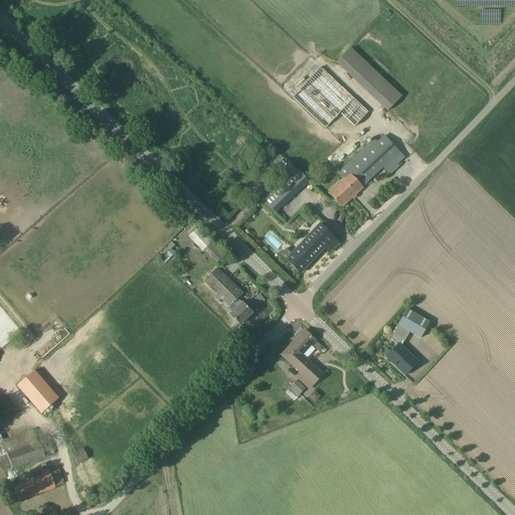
[(387,111),(401,95),(349,46),(335,61),(387,111)]
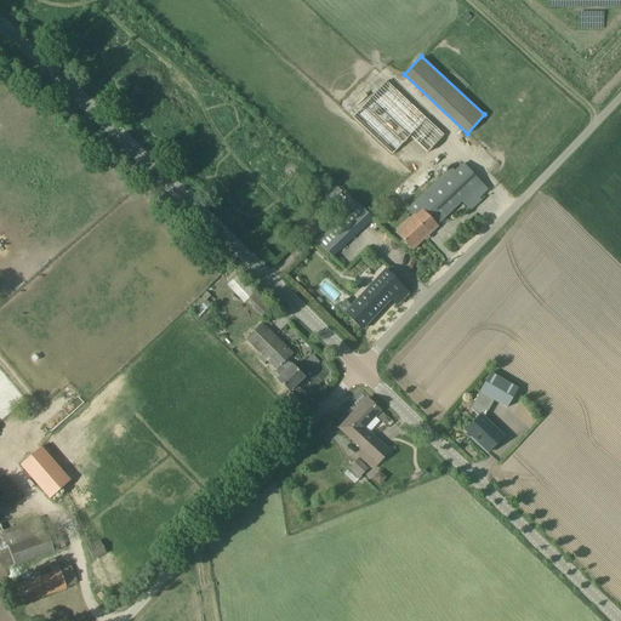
[(444,135),(387,81),(353,117),(393,154),(410,136),(428,153),(444,135)]
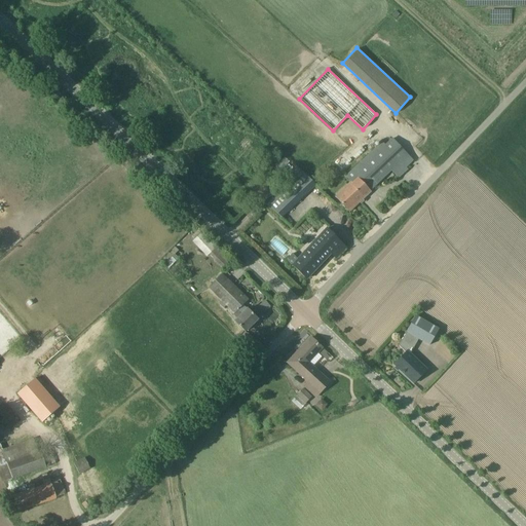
[(346,176),(352,183),(336,197),(349,212),(371,191),(370,191),(391,172),(399,178),(408,170),(407,167),(414,160),(393,139),(386,145),(382,142),(346,176)]
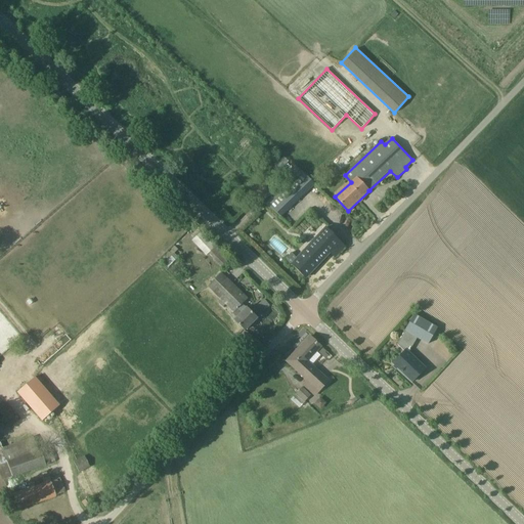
[(302,171),(267,204),(280,217),(314,184),(302,171)]
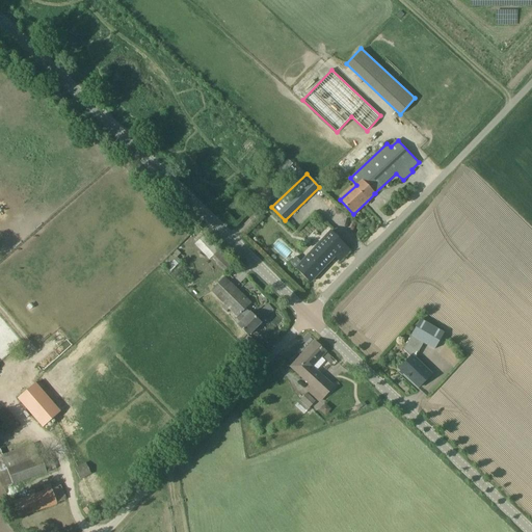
[(310,283),(334,257),(340,262),(350,250),(330,232),(301,263),(295,258),(290,263),(310,283)]
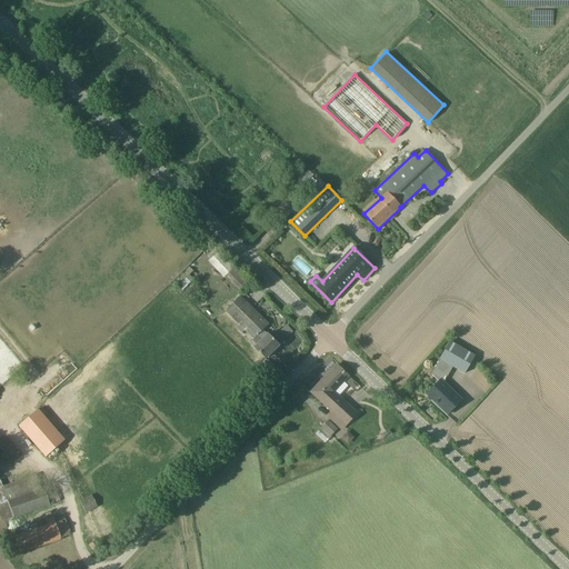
[(222,255),(212,266),(223,277),(226,275),(242,291),(250,283),(240,275),(241,273),(235,267),(222,255)]
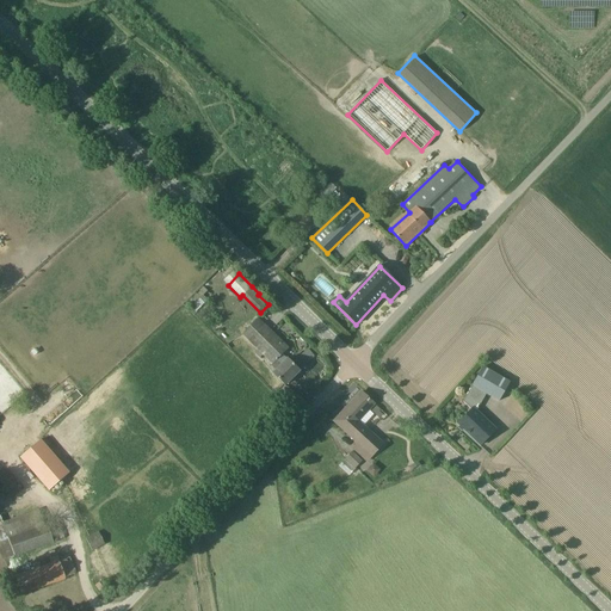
[(204,288),(186,304),(196,314),(209,301),(203,296),(208,291),(204,288)]
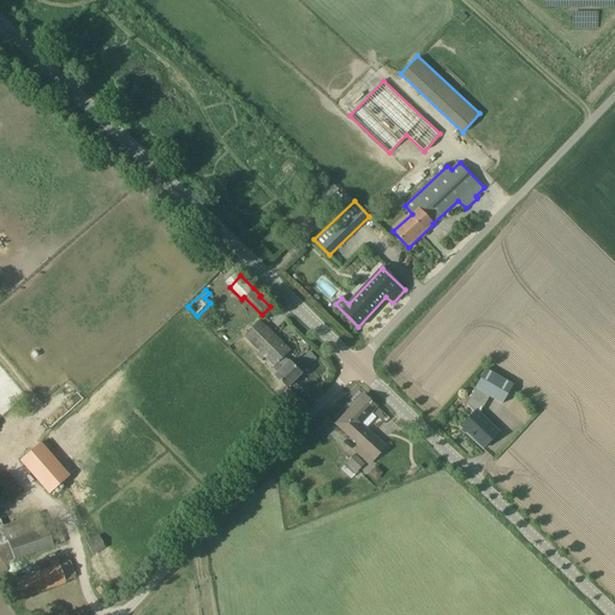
[(302,374),(285,357),(291,351),(260,321),(244,335),(275,366),(269,371),(287,388),(302,374)]
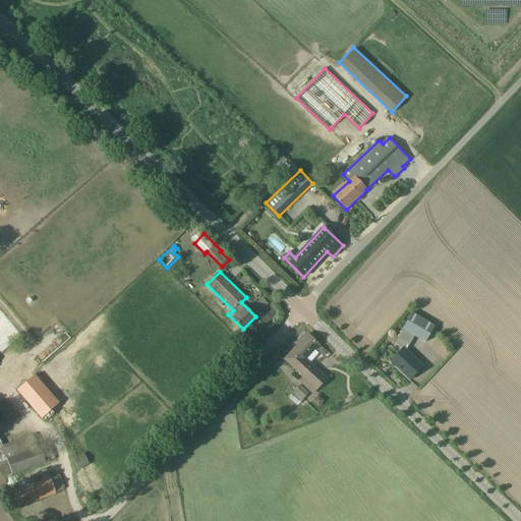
[(261,309),(268,303),(264,297),(255,304),(261,309)]
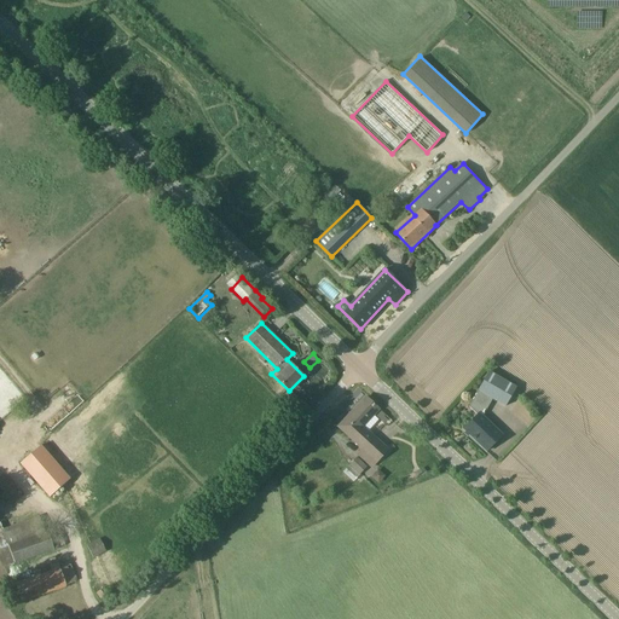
[(478,391),(492,399),(505,406),(516,387),(489,371),(478,391)]
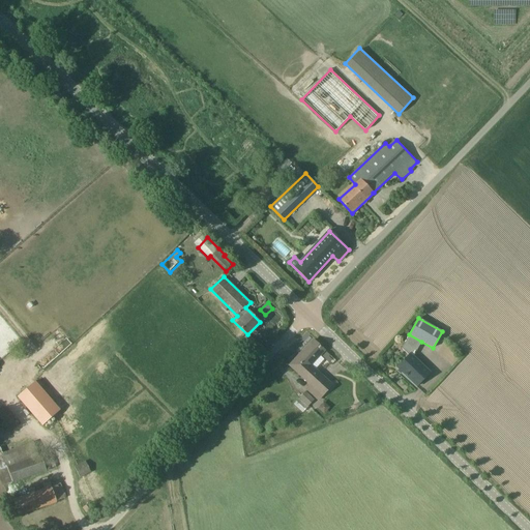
[(409,355),(396,367),(416,386),(430,373),(413,356),(421,342),(409,334),(408,334),(409,335),(402,348),(409,355)]
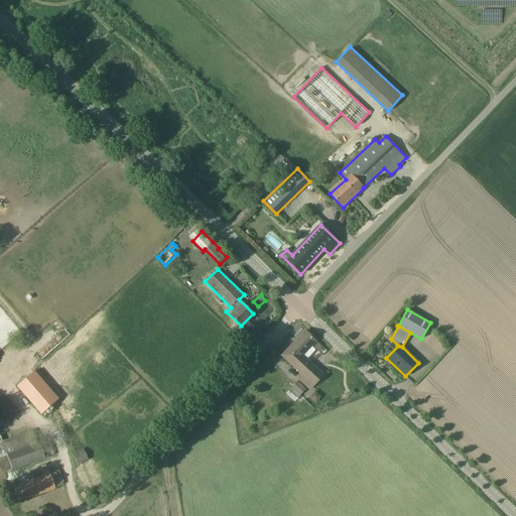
[(302,356),(309,349),(315,341),(305,332),(282,356),(301,374),(297,379),(309,390),(324,375),(302,356)]
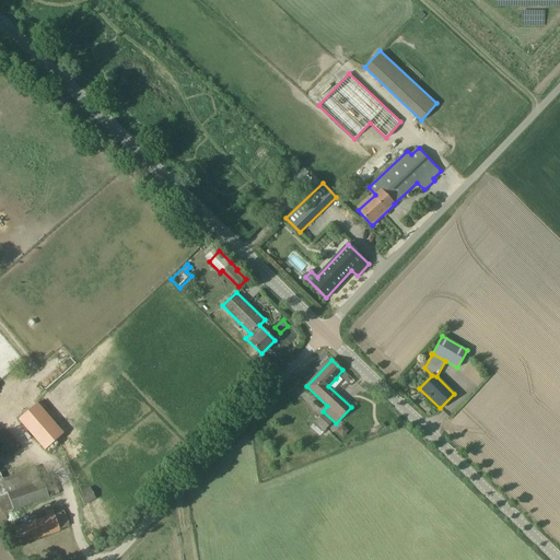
[(63,434),(37,404),(20,419),(46,450),(63,434)]
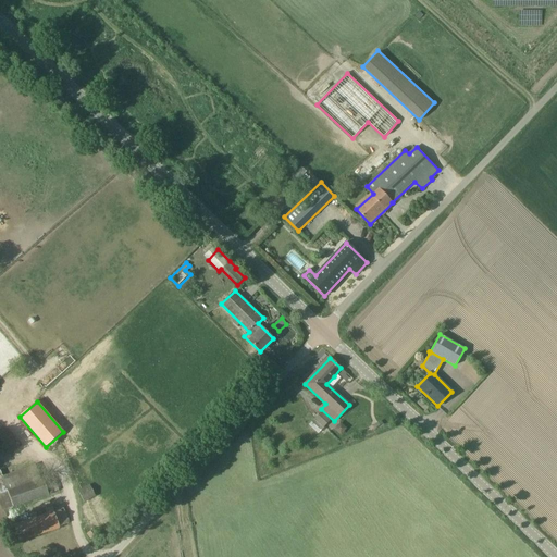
[(321,411),(314,419),(323,428),(331,420),(321,411)]
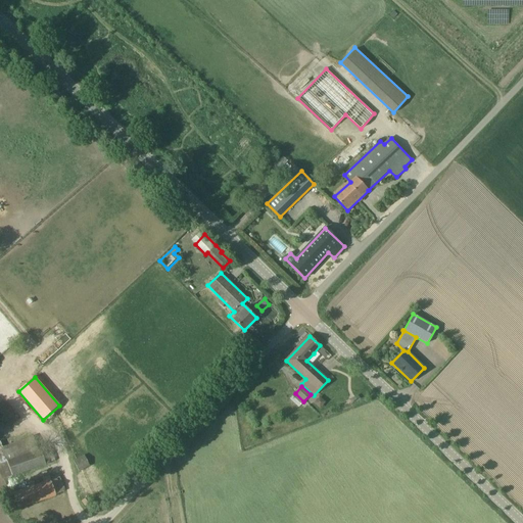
[(313,403),(319,409),(326,400),(319,395),(313,403)]
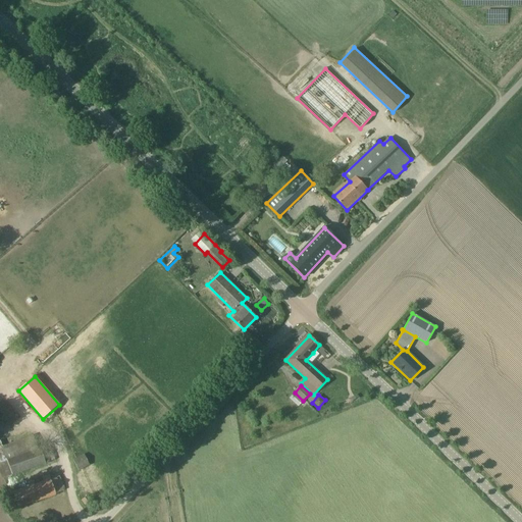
[(0,441),(0,462),(39,449),(33,430),(0,441)]
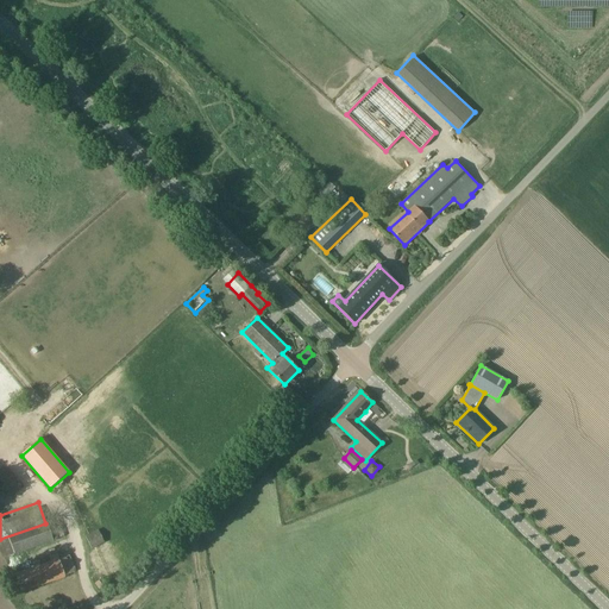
[(0,552),(2,559),(66,537),(60,519),(45,523),(0,539),(0,552)]
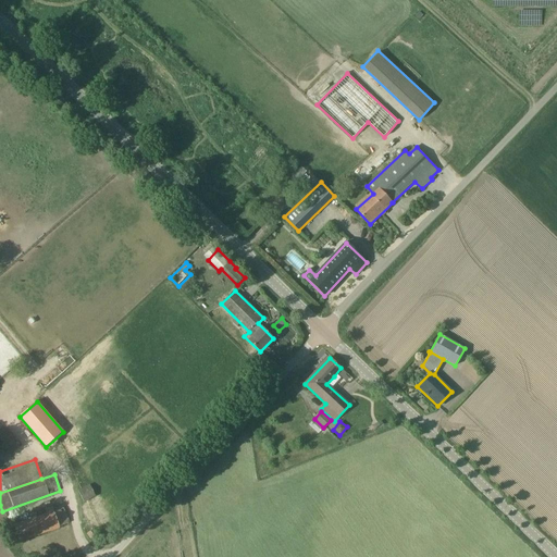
[(84,502),(96,496),(90,485),(78,491),(84,502)]
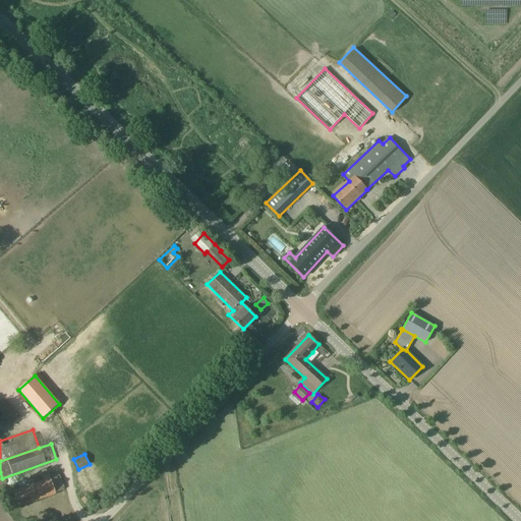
[(52,478),(50,475),(43,477),(45,481),(13,491),(18,506),(49,496),(65,489),(60,475),(52,478)]
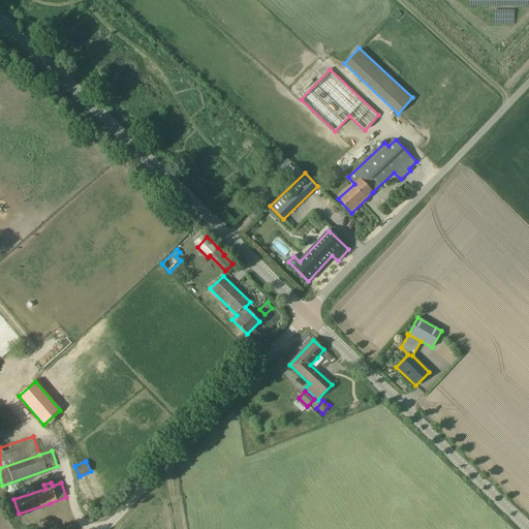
[(89,502),(84,506),(87,511),(89,510),(91,514),(94,511),(91,508),(93,507),(89,502)]
